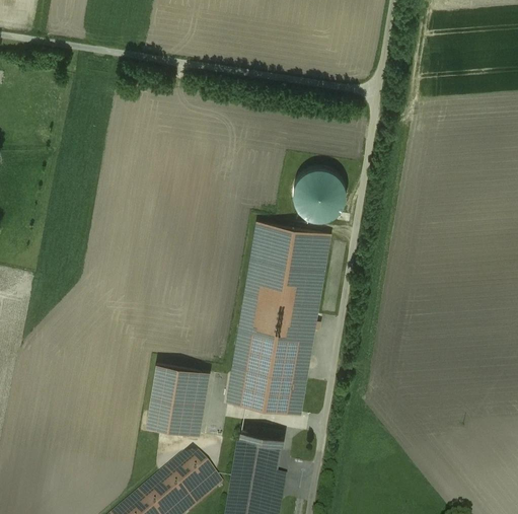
[(338,170),(290,177),(297,223),(346,216),(338,170)]
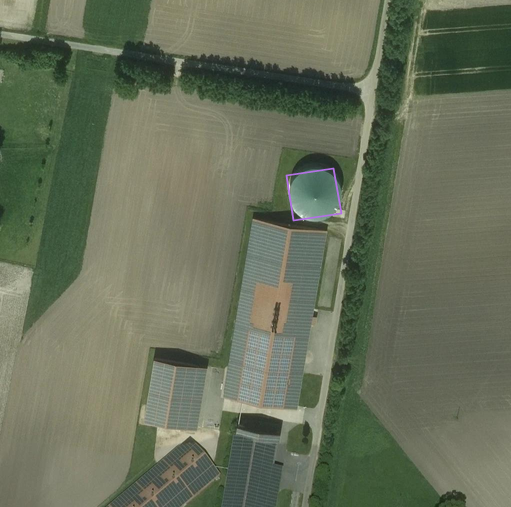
[(326,234),(252,222),(222,400),(296,413),(326,234)]
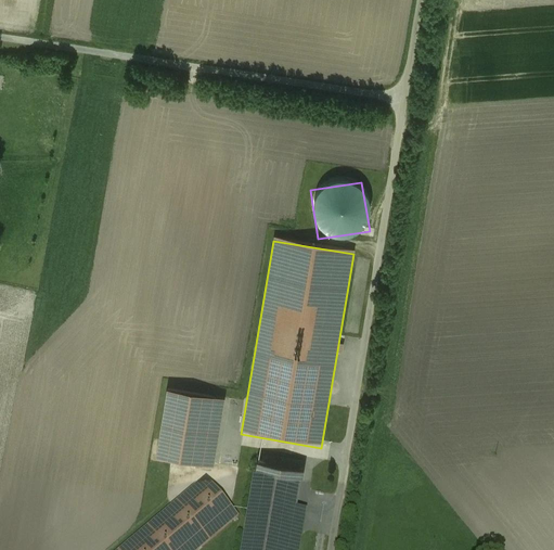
[(223,401),(166,392),(155,459),(214,470),(223,401)]
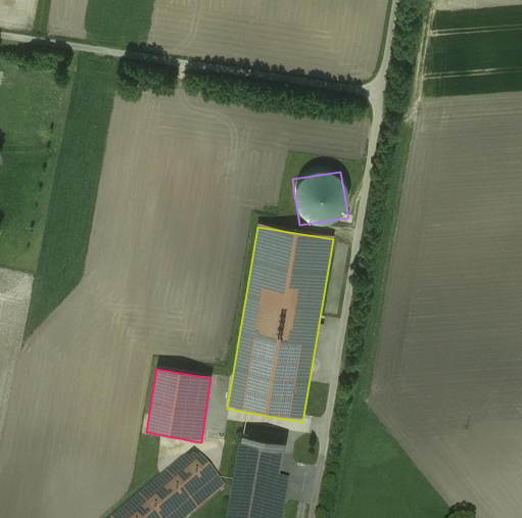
[(284,445),(242,438),(229,517),(271,517),(277,486),(284,445)]
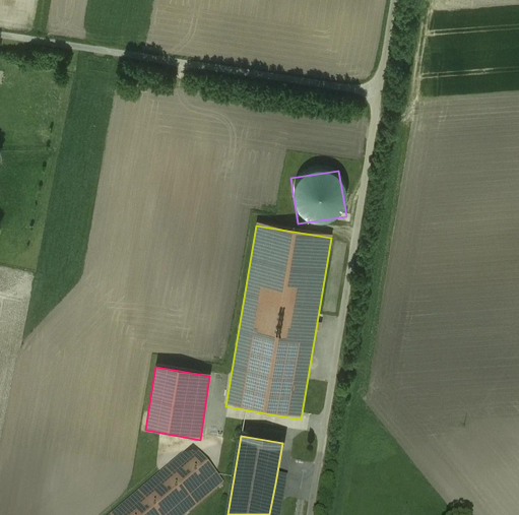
[(191,514),(221,490),(191,453),(118,514),(191,514)]
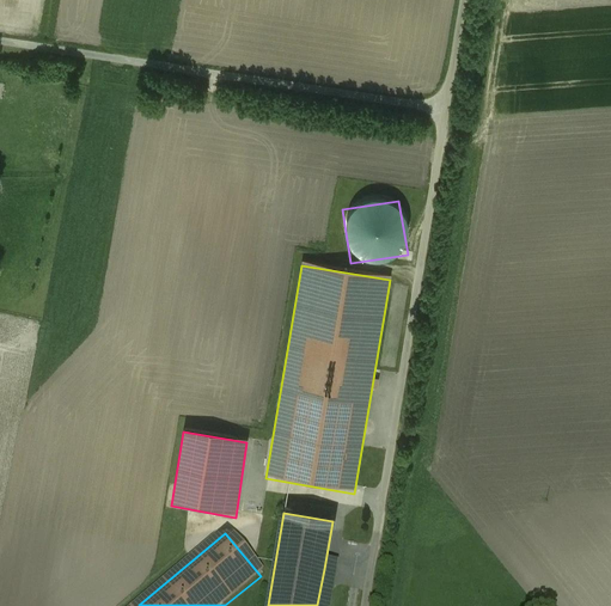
[(330,605),(336,571),(324,569),(317,605),(330,605)]
